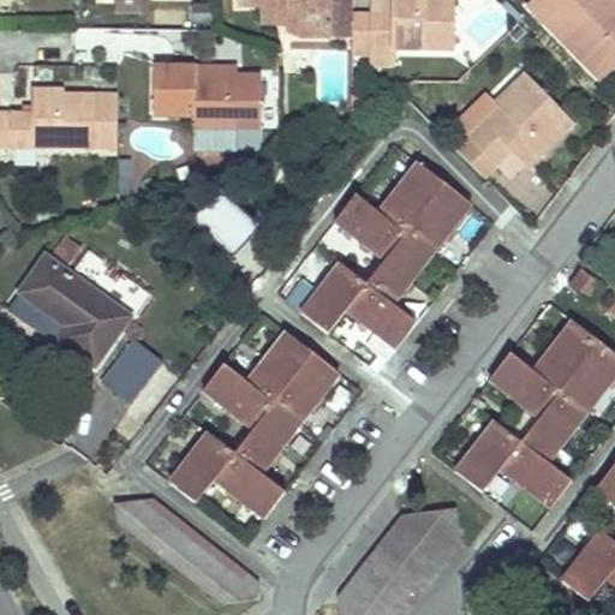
[(237,0),(238,6),(262,6),(287,6),(286,25),(286,31),(302,37),(352,39),(352,16),(351,0),(237,0)]
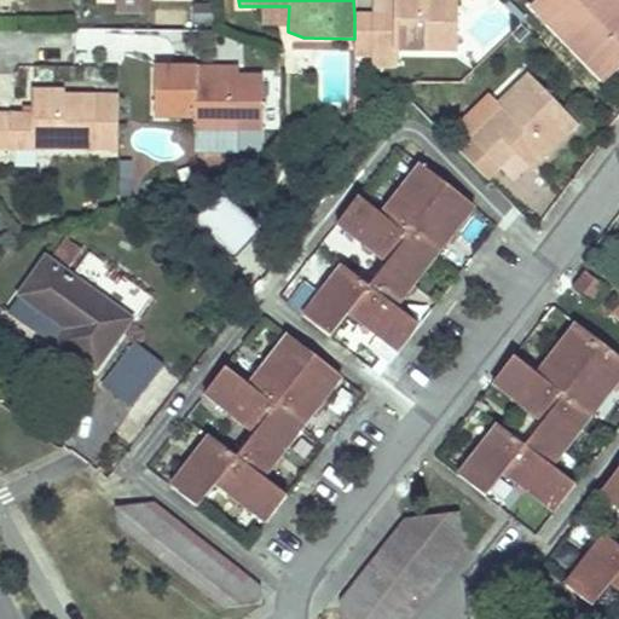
[(398,51),(455,52),(456,1),(456,0),(394,0),(394,16),(354,16),(354,39),(354,51),(366,51),(398,51)]
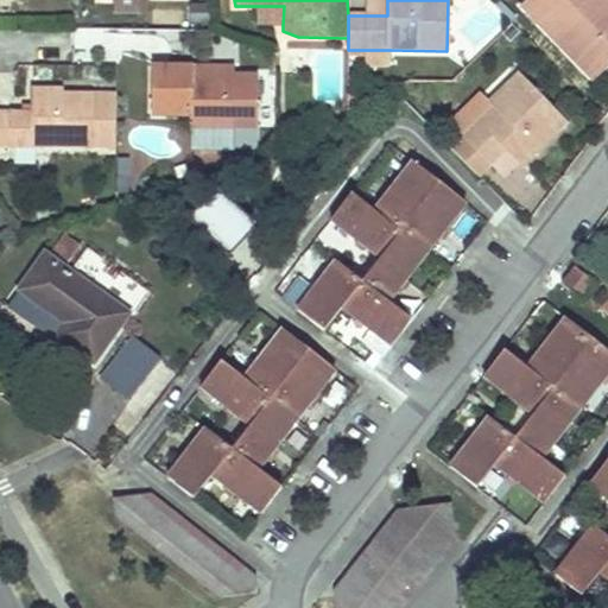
[(607,0),(586,0),(581,5),(575,0),(526,0),(520,6),(595,81),(607,68),(607,0)]
